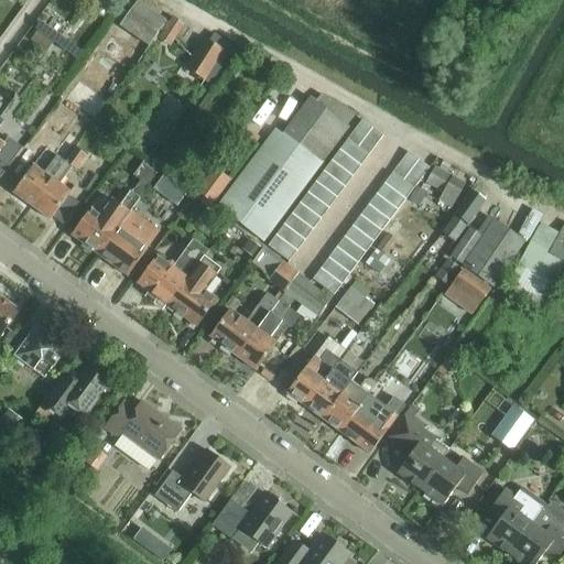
[(96,0),(95,3),(110,14),(120,0),(96,0)]
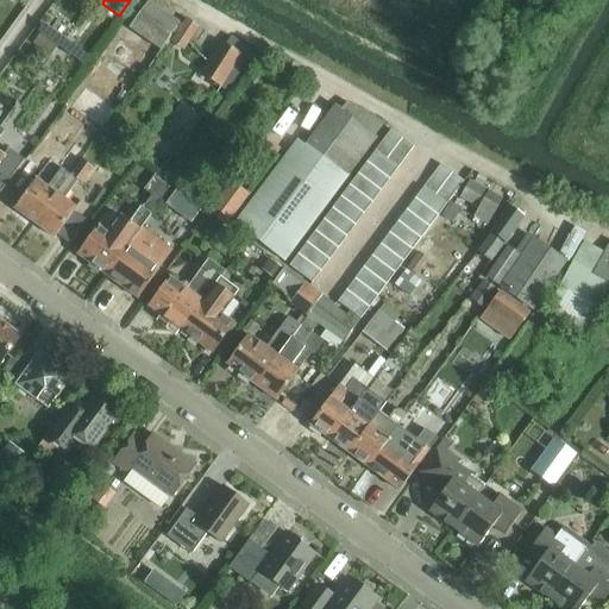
[(129,30),(161,50),(180,22),(148,1),(129,30)]
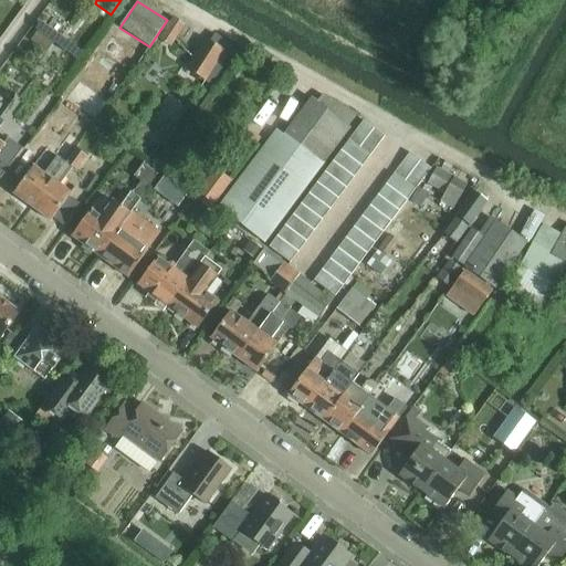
[(171,48),(186,25),(174,18),(159,40),(171,48)]
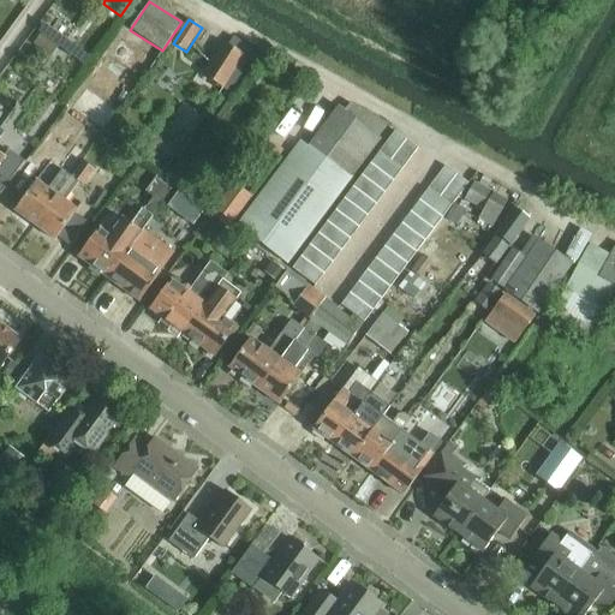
[(43,29),(34,43),(51,57),(61,42),(43,29)]
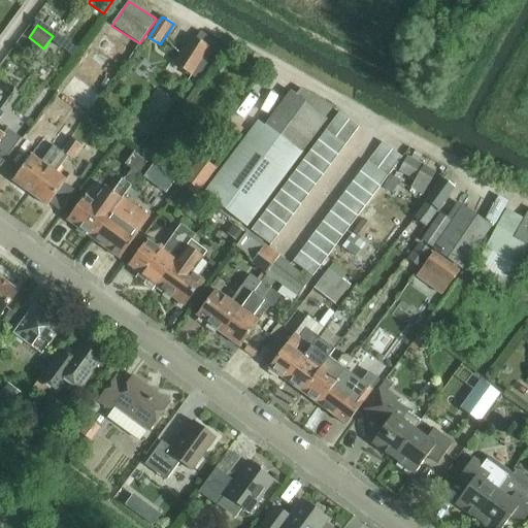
[(95,50),(123,66),(135,45),(122,37),(119,43),(104,35),(95,50)]
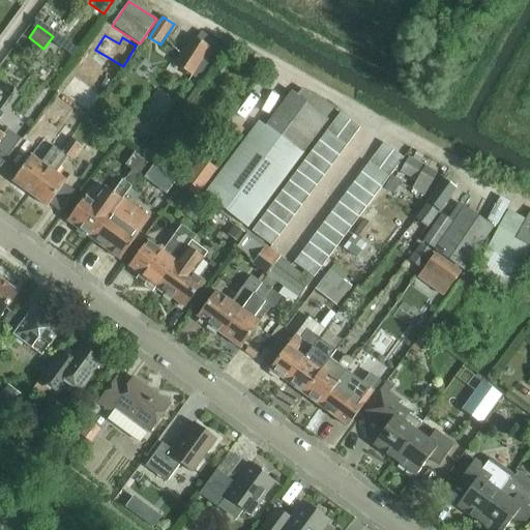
[(174,65),(190,77),(208,50),(192,38),(174,65)]
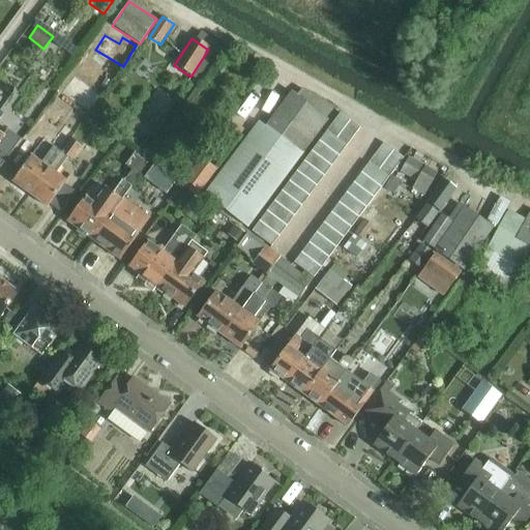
[(101,95),(76,77),(62,94),(88,114),(101,95)]
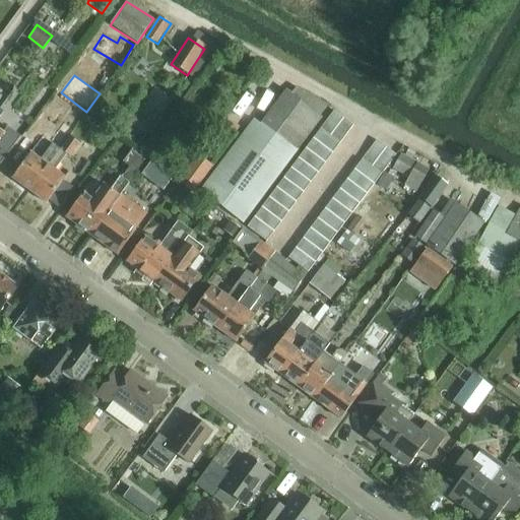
[(320,118),(319,118),(328,106),(296,87),(289,95),(284,91),(260,125),(253,121),(200,192),(242,223),(320,118)]
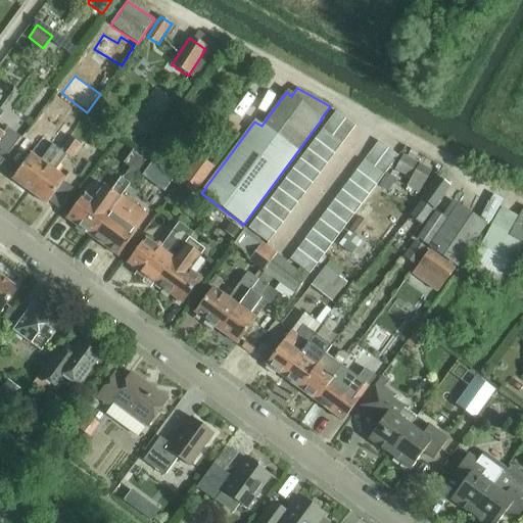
[(145,103),(139,112),(155,125),(161,115),(145,103)]
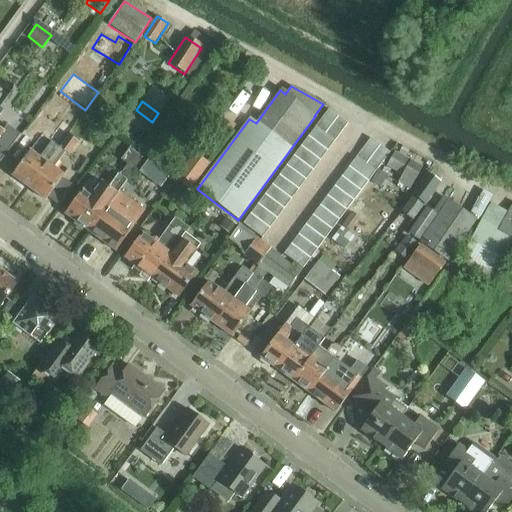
[(0,162),(0,163),(20,135),(8,126),(4,133),(0,129),(0,115),(3,111),(1,110),(0,109),(0,162)]
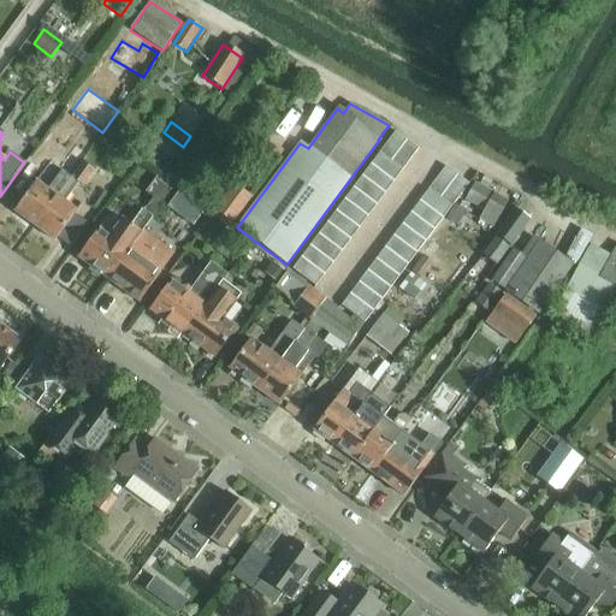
[(395,132),(378,155),(390,164),(407,141),(395,132)]
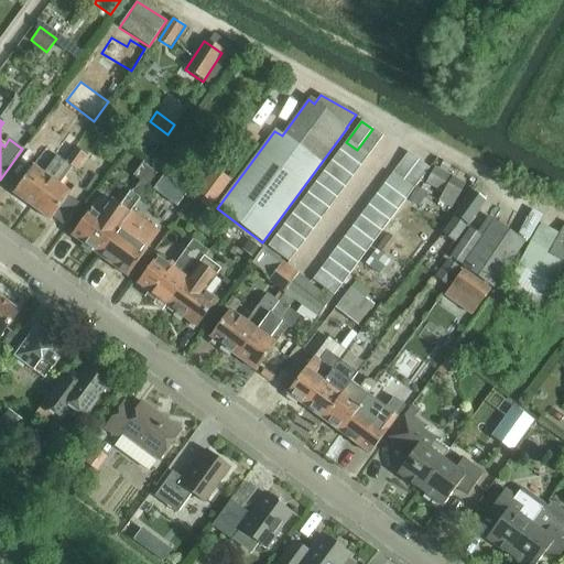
[(245,127),(240,132),(256,143),(259,138),(245,127)]
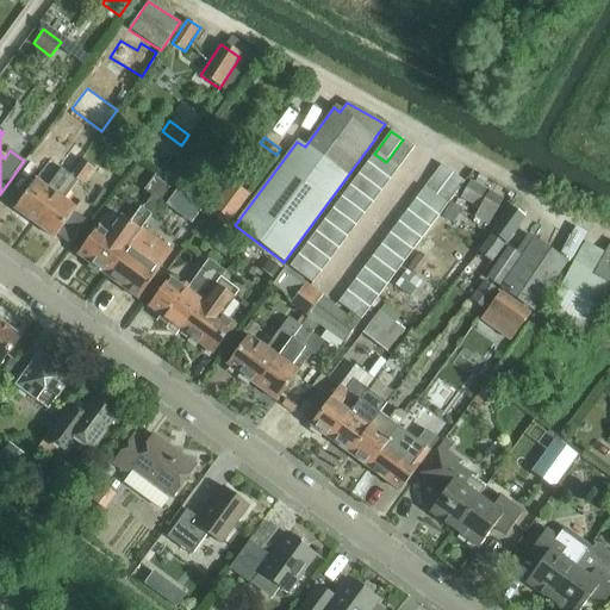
[(207,139),(194,159),(207,167),(221,149),(207,139)]
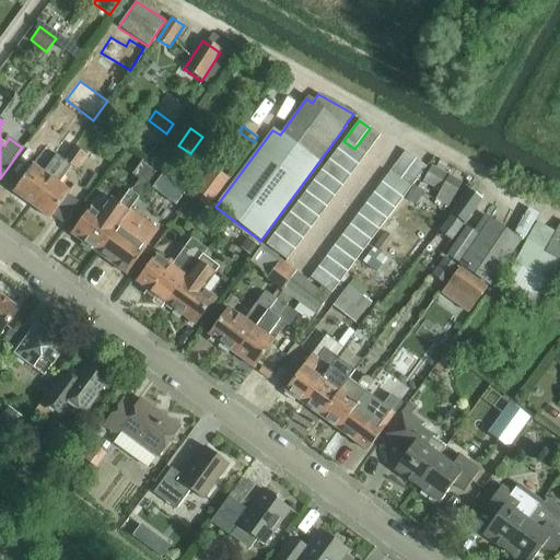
[(370,128),(354,149),(364,156),(381,136),(370,128)]
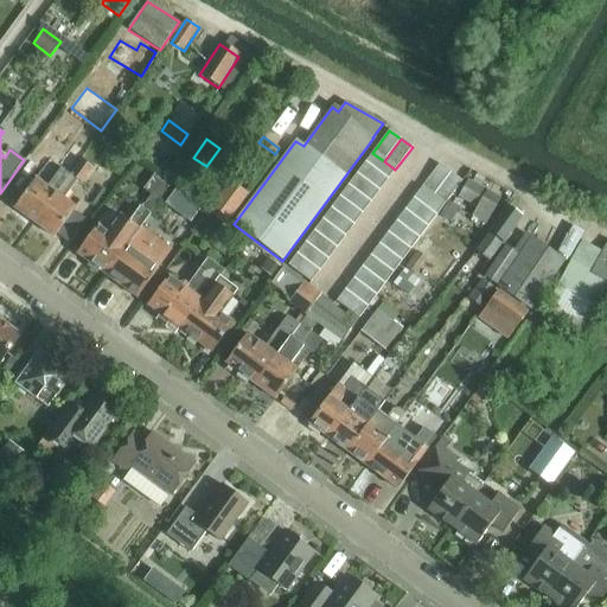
[(70,172),(85,152),(74,145),(59,165),(70,172)]
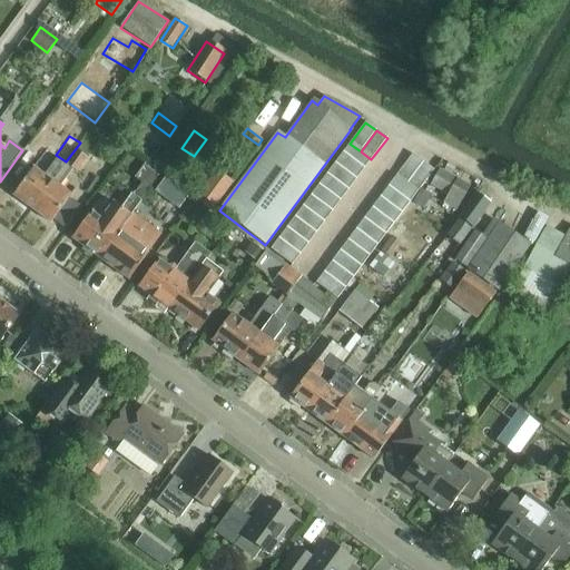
[(350,144),(342,154),(363,170),(371,159),(361,151),(350,144)]
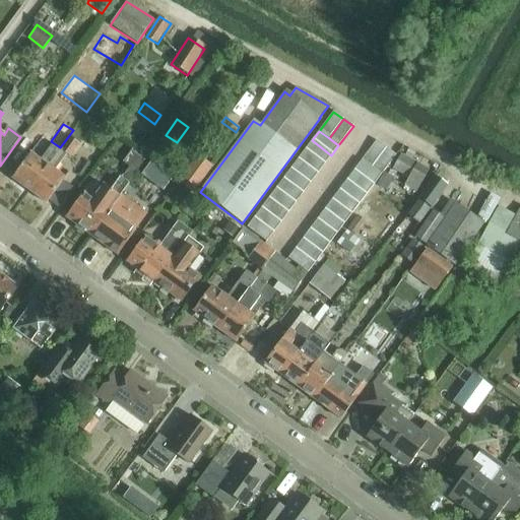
[(60,149),(28,191),(46,204),(48,201),(57,208),(71,189),(62,182),(64,179),(55,172),(66,155),(70,158),(79,145),(70,138),(61,149),(60,149)]
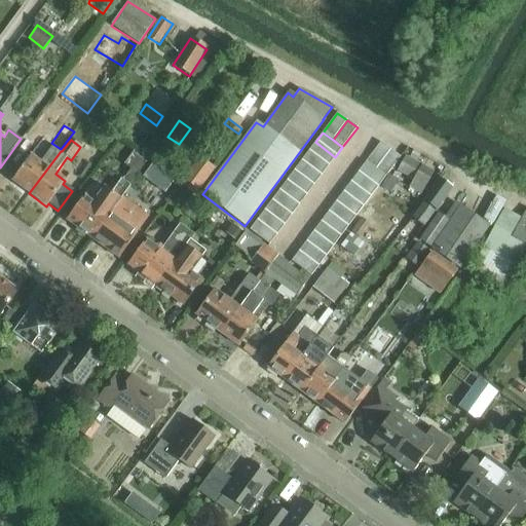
[(315,142),(308,152),(328,166),(335,157),(315,142)]
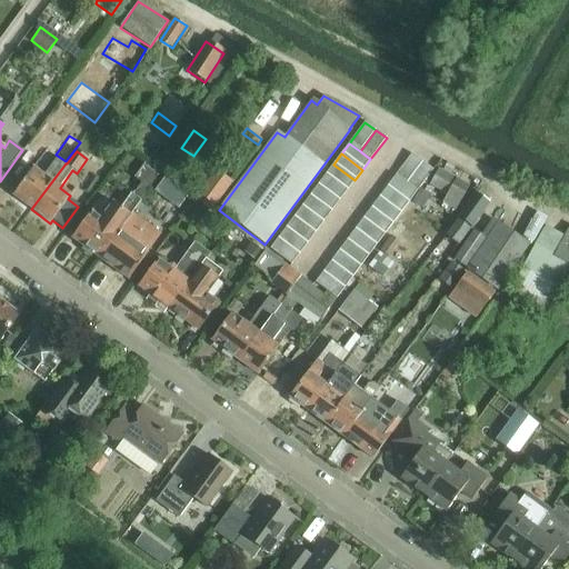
[(411,153),(396,176),(406,183),(422,162),(411,153)]
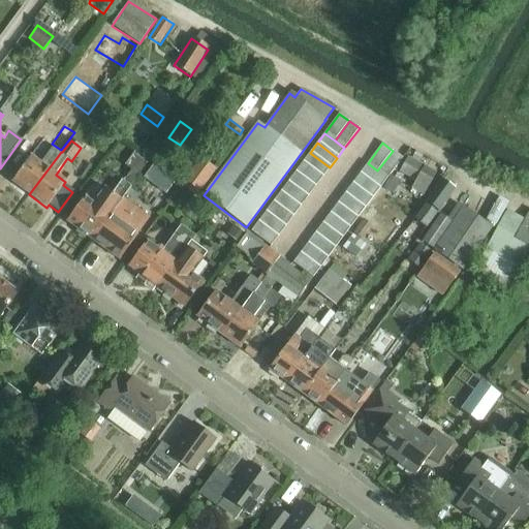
[(29,194),(61,152),(53,147),(41,162),(31,155),(11,182),(29,194)]
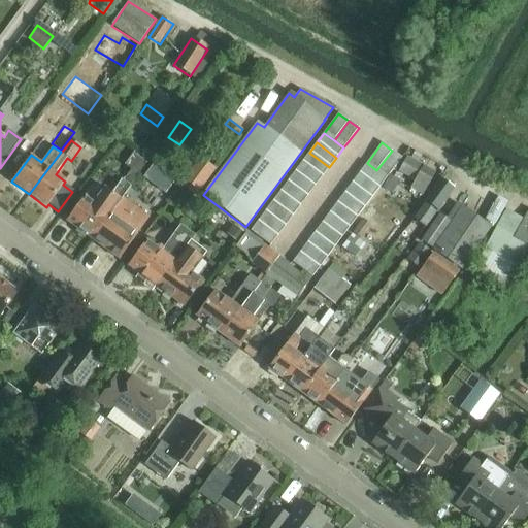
[(392,151),(376,170),(387,177),(402,158),(392,151)]
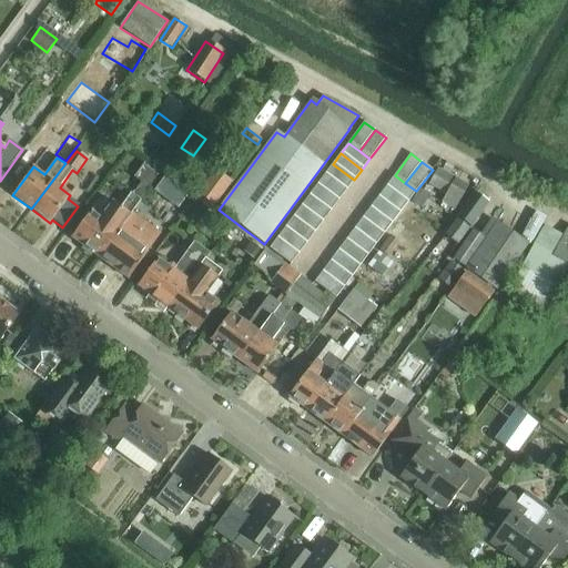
[(333,164),(325,174),(346,191),(354,180),(333,164)]
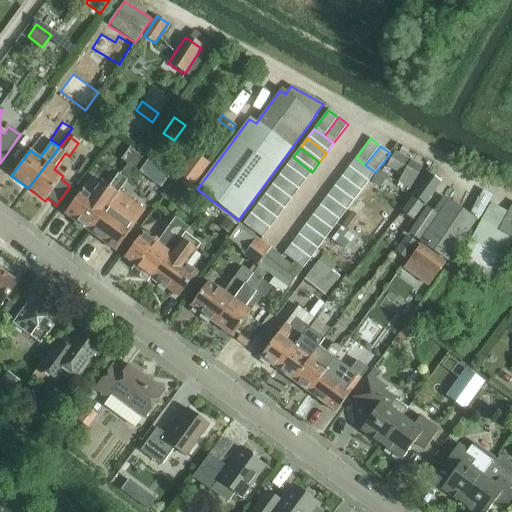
[(395,151),(386,166),(403,176),(397,187),(401,190),(404,186),(410,189),(422,167),(395,151)]
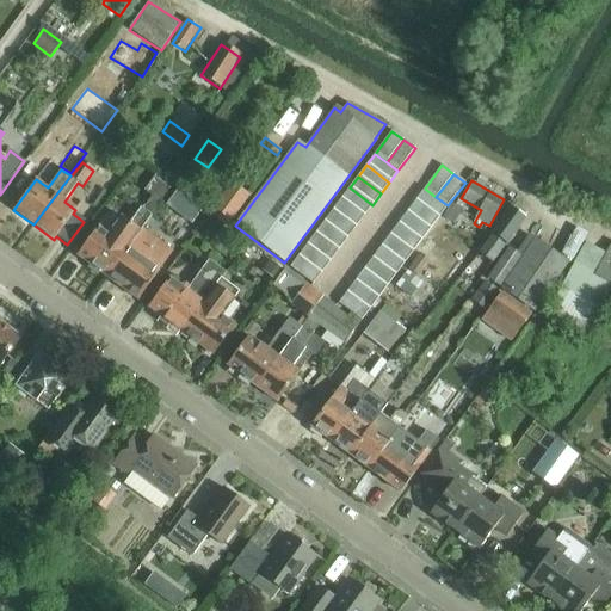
[(164,184),(144,211),(152,216),(168,196),(172,190),(164,184)]
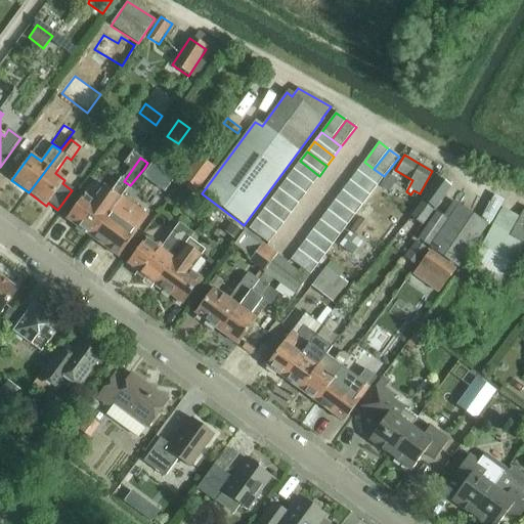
[(198,158),(180,183),(194,193),(212,168),(198,158)]
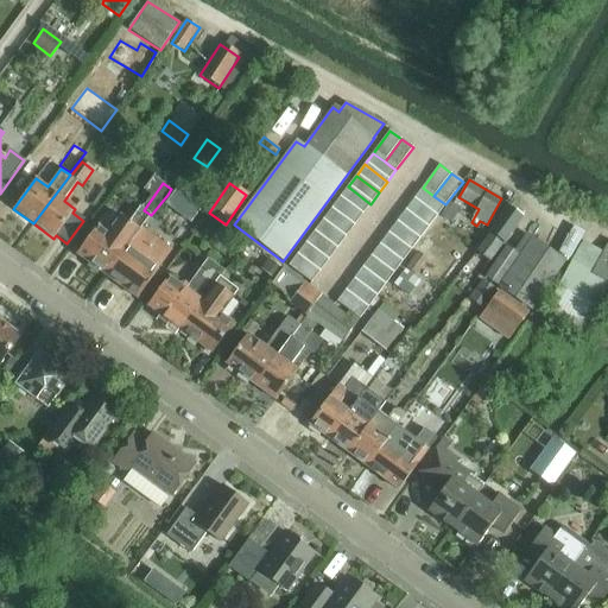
[(348,187),(340,198),(362,215),(371,204),(348,187)]
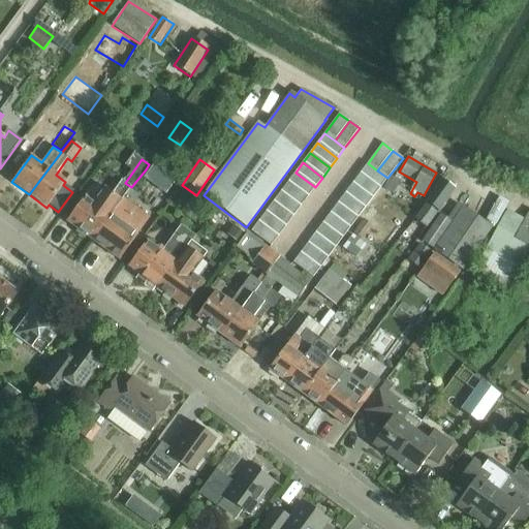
[(368,163),(361,173),(380,188),(387,178),(377,170),(368,163)]
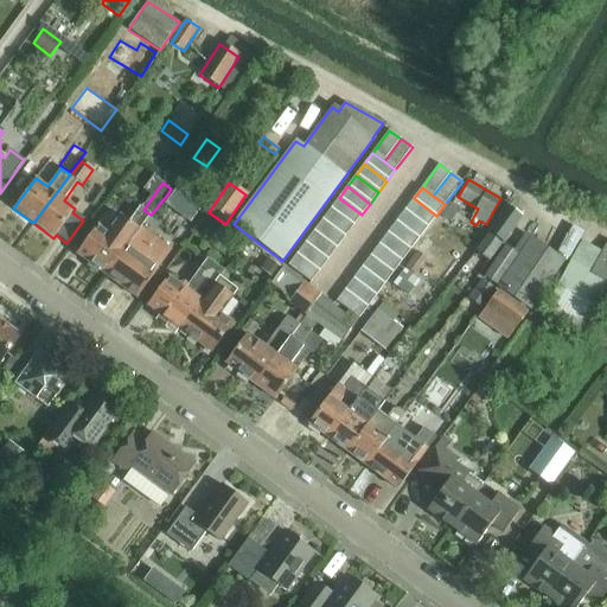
[(179,190),(172,199),(193,216),(200,206),(183,193),(179,190)]
